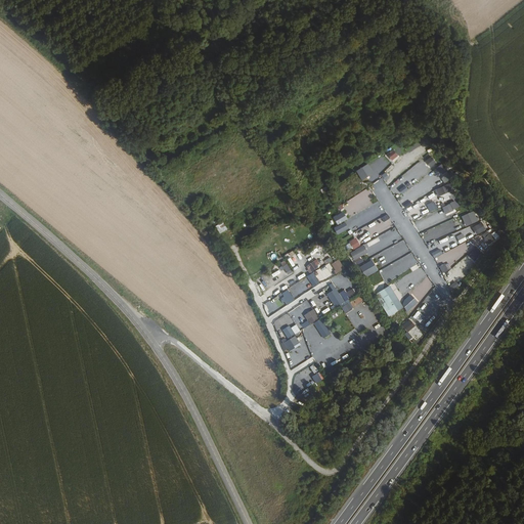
[(392,160),(398,155),(393,149),(387,155),(392,160)]
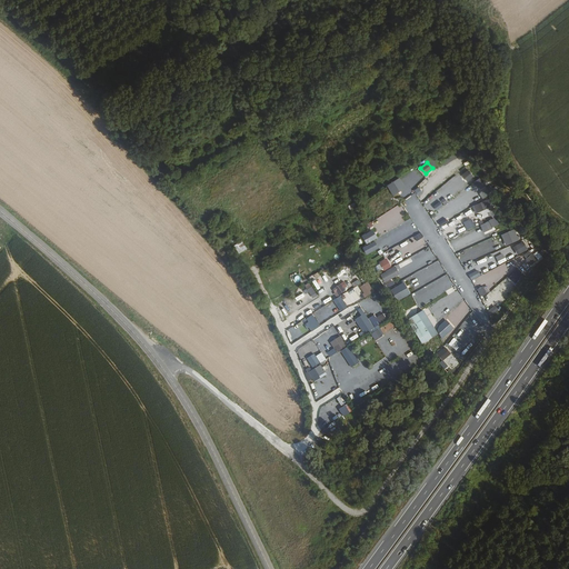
[(468,181),(473,177),(468,169),(462,175),(468,181)]
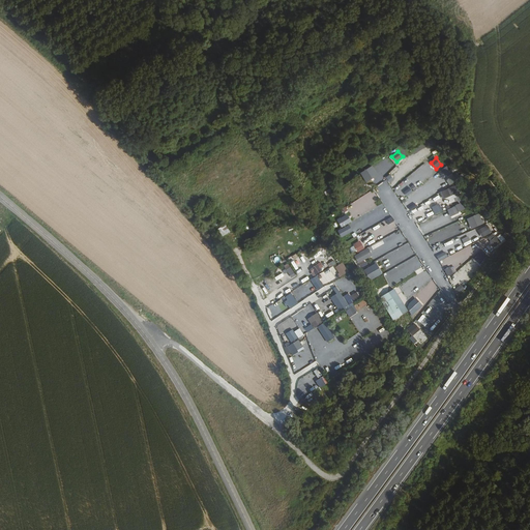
[(411,160),(405,166),(410,173),(416,168),(411,160)]
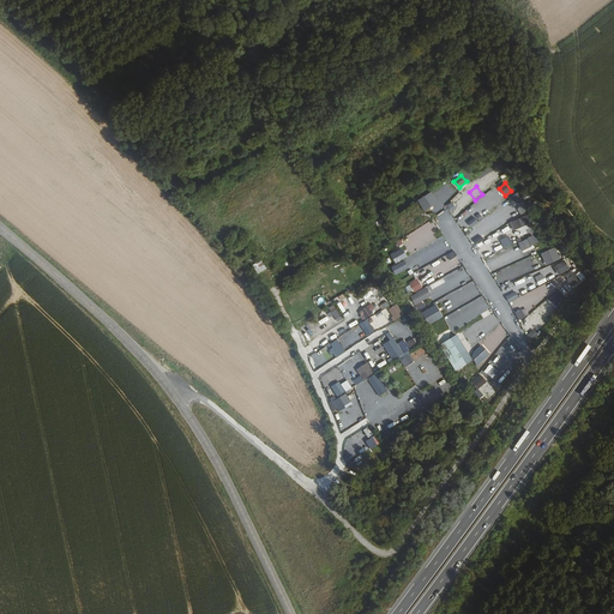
[(512,196),(517,204),(524,200),(518,192),(512,196)]
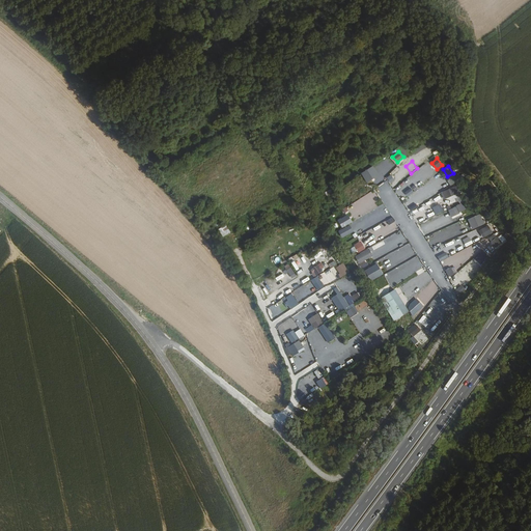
[(390,174),(386,178),(391,184),(395,178),(390,174)]
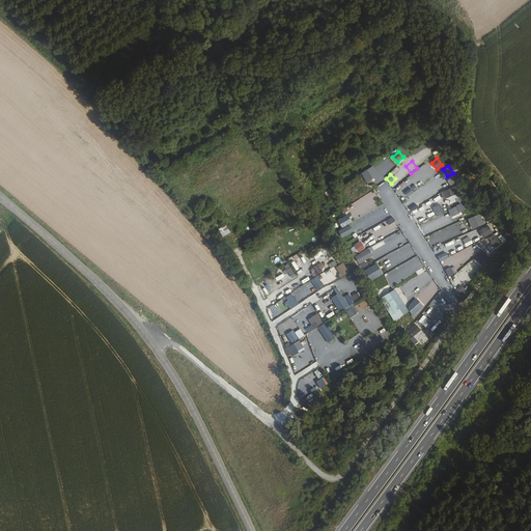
[(454,175),(447,179),(451,186),(457,180),(454,175)]
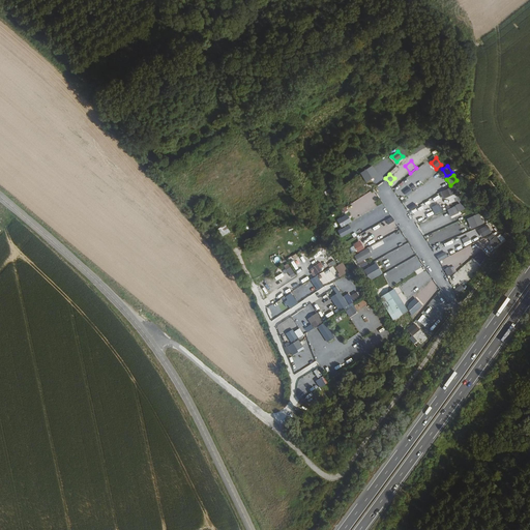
[(408,196),(417,187),(413,183),(404,192),(408,196)]
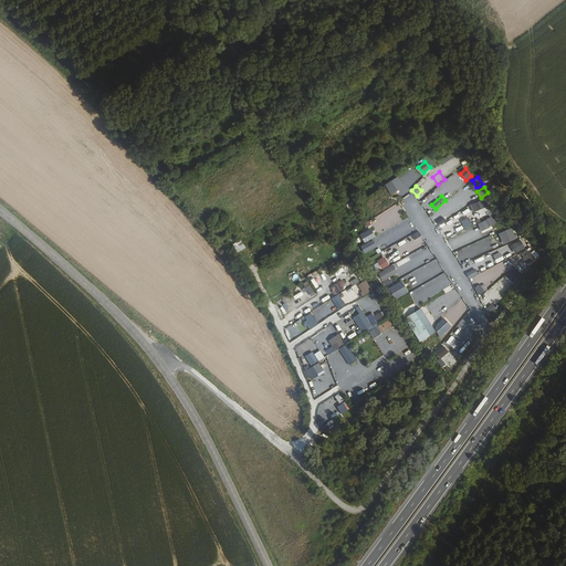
[(470,205),(473,212),(486,208),(483,199),(470,205)]
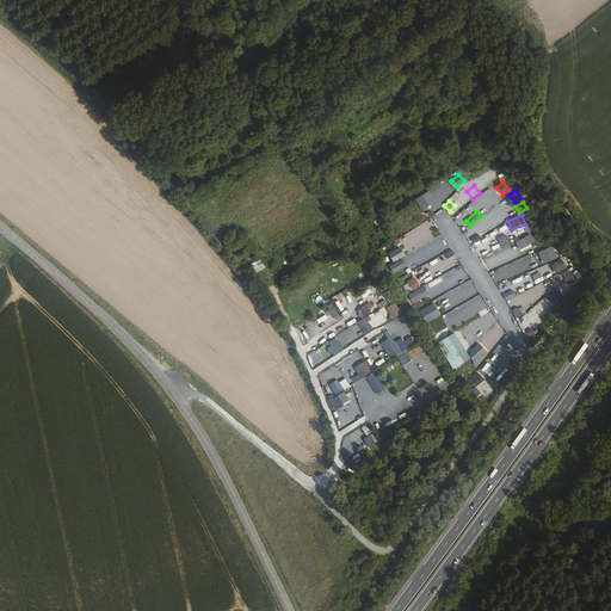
[(498,238),(501,247),(511,242),(507,234),(498,238)]
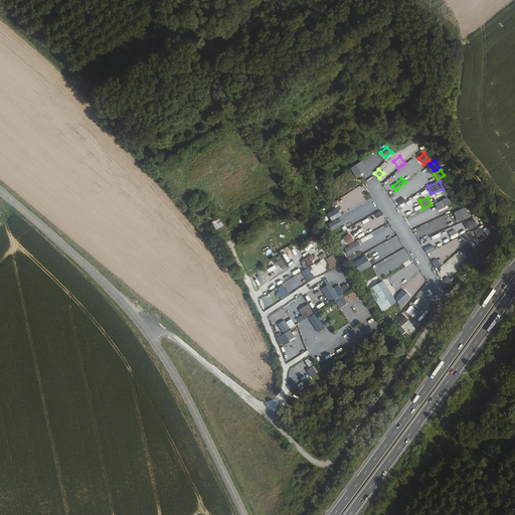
[(449,197),(435,202),(438,210),(452,204),(449,197)]
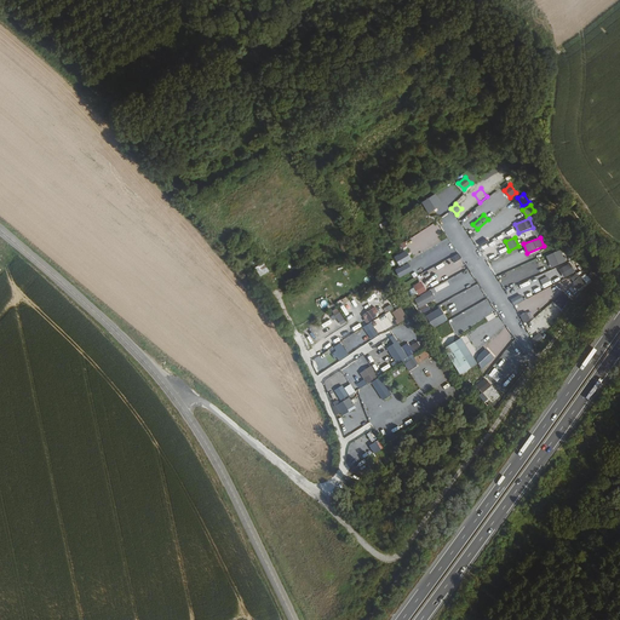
[(403,263),(412,258),(406,250),(399,254),(403,263)]
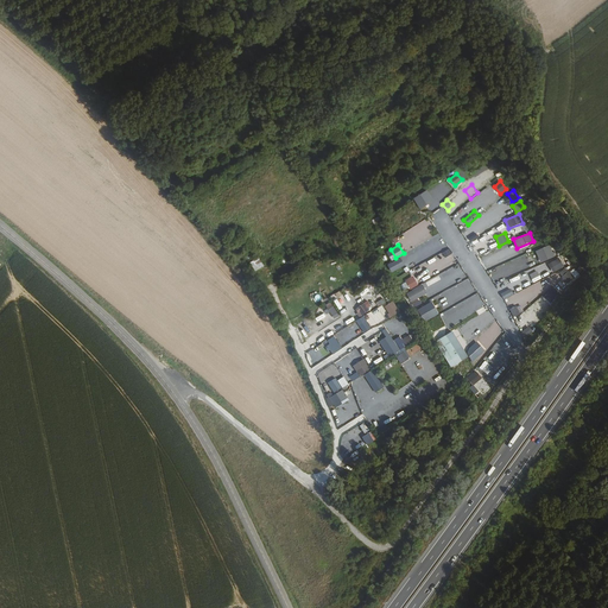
[(514,247),(505,249),(507,259),(517,257),(514,247)]
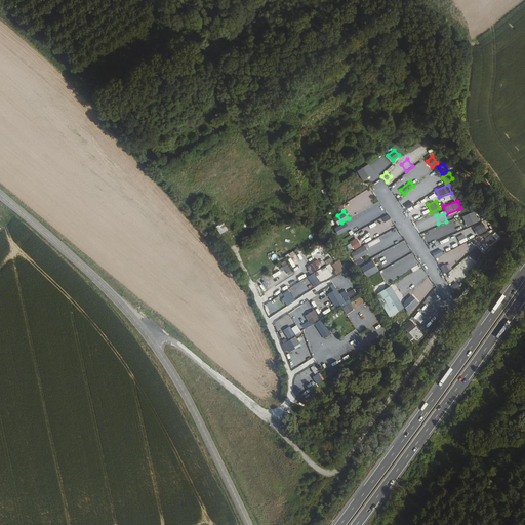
[(474,215),(467,218),(470,226),(477,223),(474,215)]
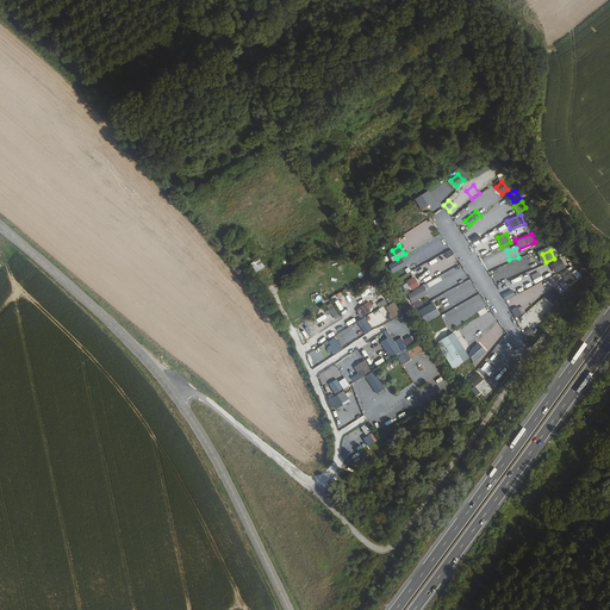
[(393,273),(406,266),(402,257),(388,265),(393,273)]
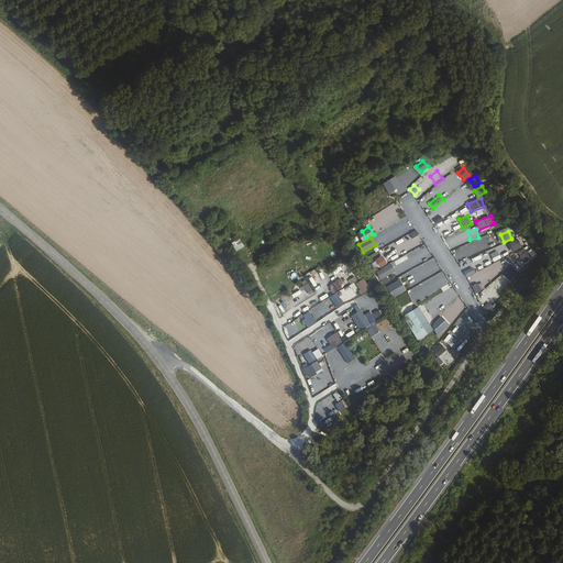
[(241,239),(232,242),(236,254),(245,251),(241,239)]
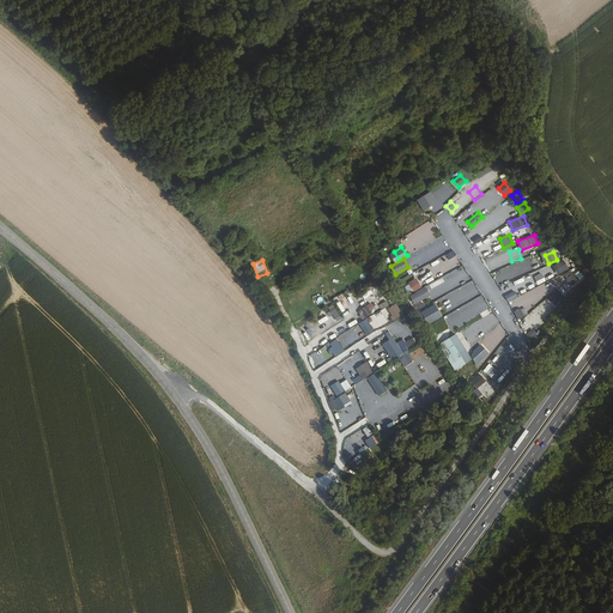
[(563,260),(553,266),(558,274),(569,268),(563,260)]
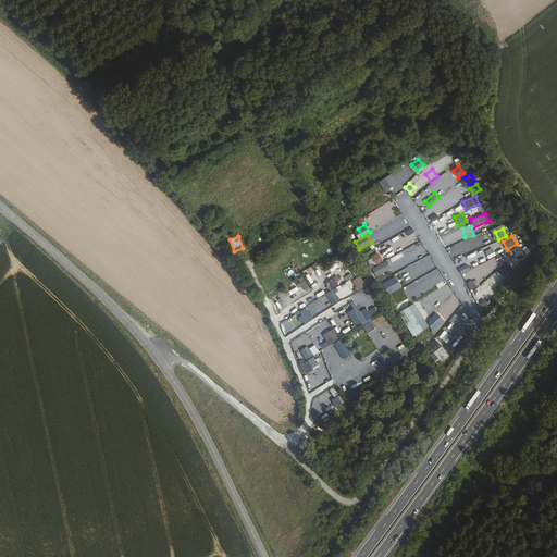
[(503,240),(493,246),(492,245),(483,249),(487,259),(506,250),(503,240)]
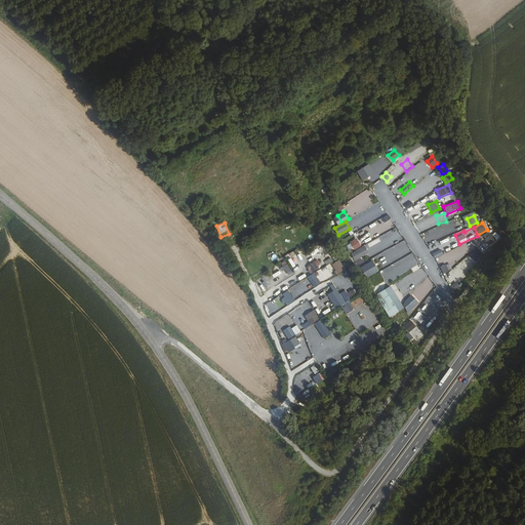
[(488,231),(482,236),(490,245),(500,236),(495,231),(491,235),(488,231)]
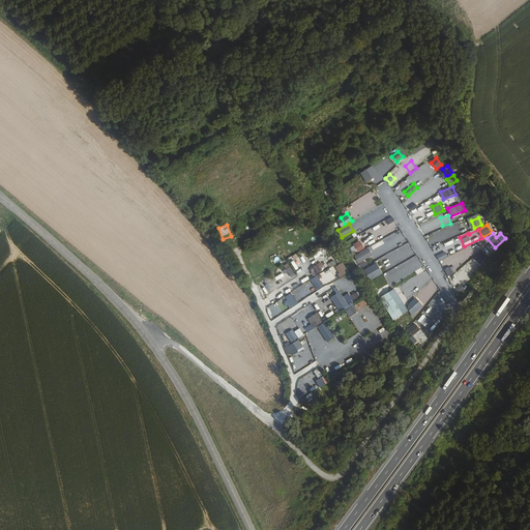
[(358,253),(364,248),(360,240),(353,244),(358,253)]
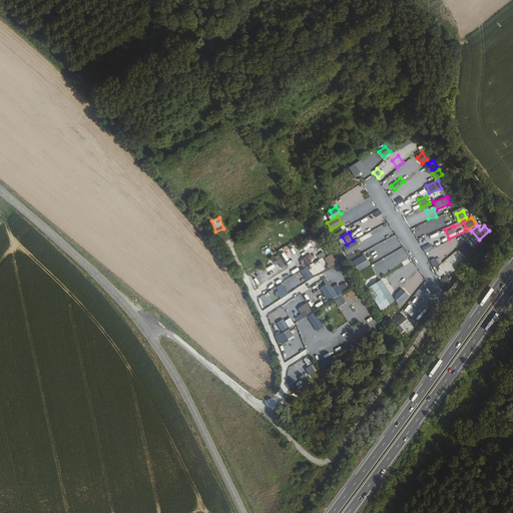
[(361,241),(372,235),(370,232),(359,238),(361,241)]
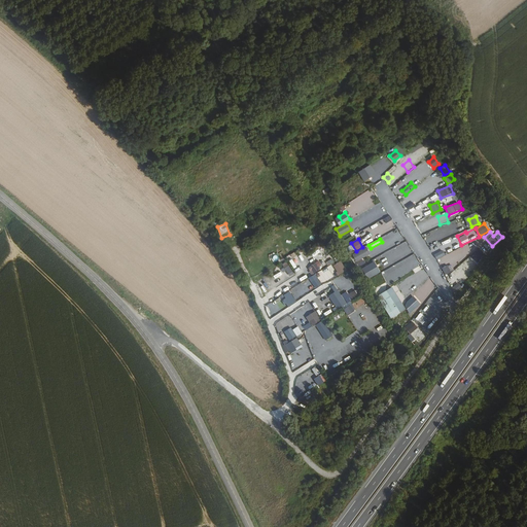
[(478,249),(470,257),(478,262),(485,254),(478,249)]
